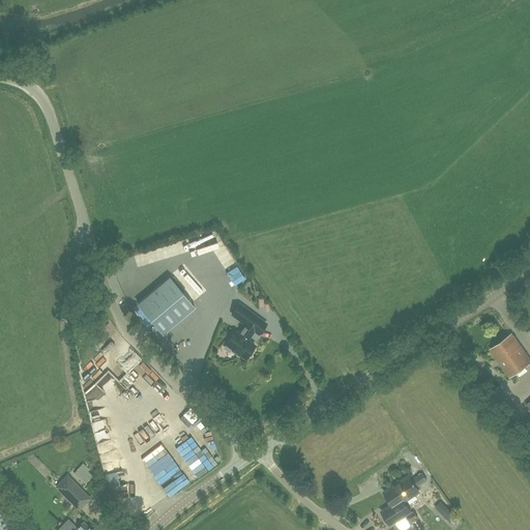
[(186,253),(200,249),(198,238),(183,241),(186,253)]
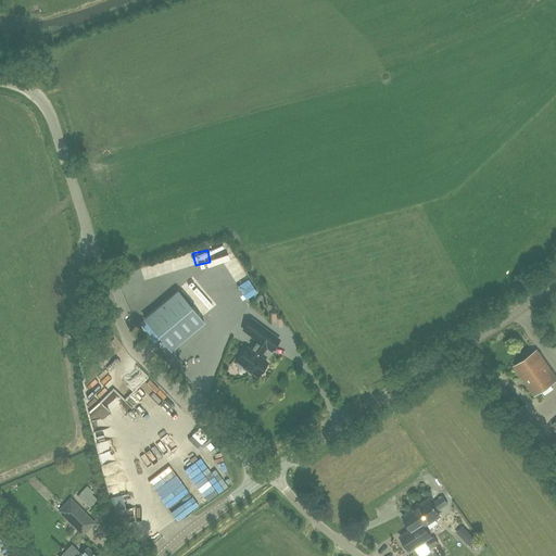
[(167,273),(182,269),(180,257),(165,261),(167,273)]
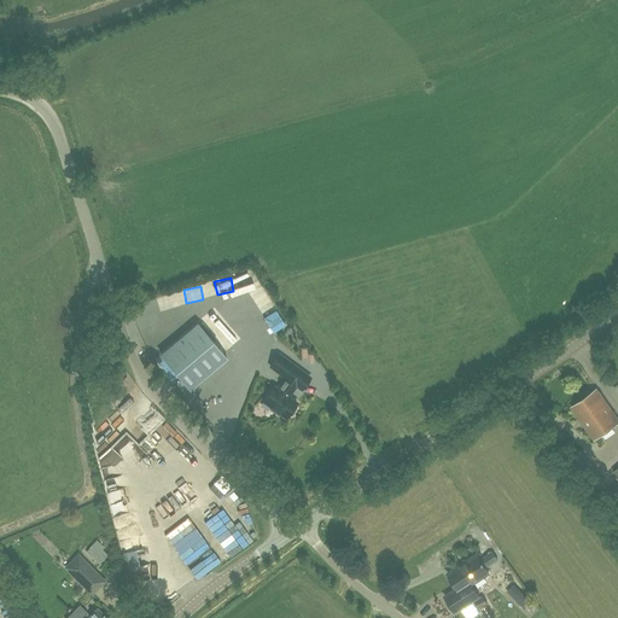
[(264,289),(251,295),(257,304),(269,298),(264,289)]
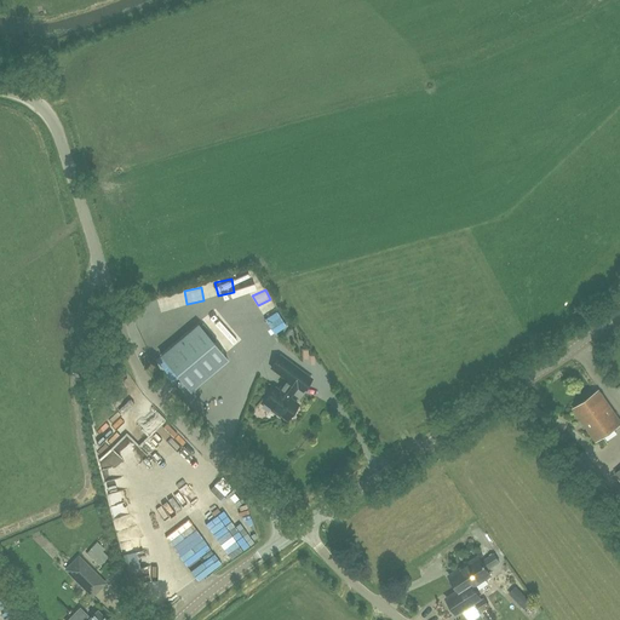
[(174,309),(182,306),(177,294),(170,297),(174,309)]
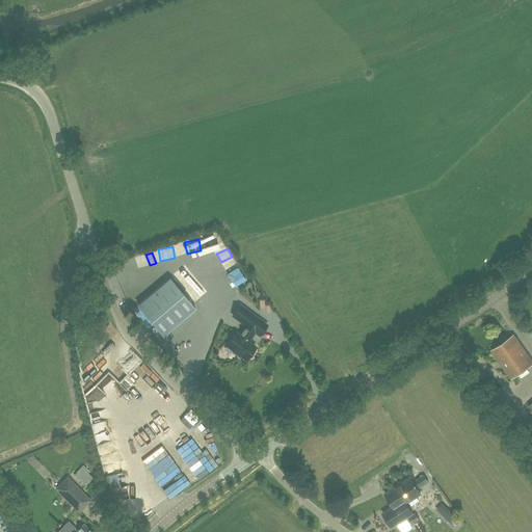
[(221,267),(241,287),(249,278),(231,259),(221,267)]
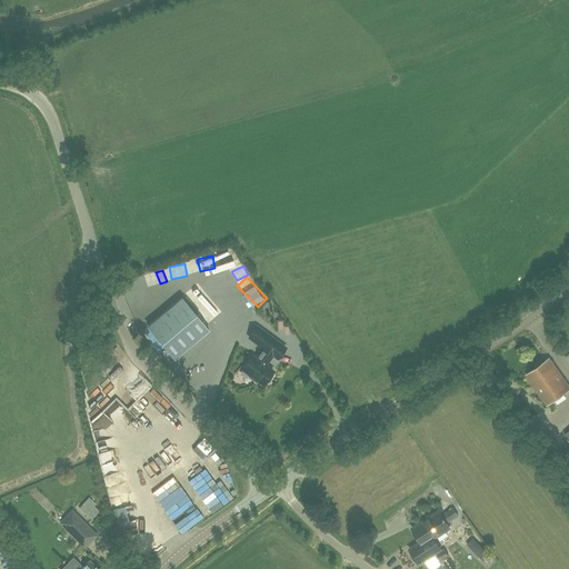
[(196,289),(189,293),(210,319),(220,310),(201,287),(197,290),(196,289)]
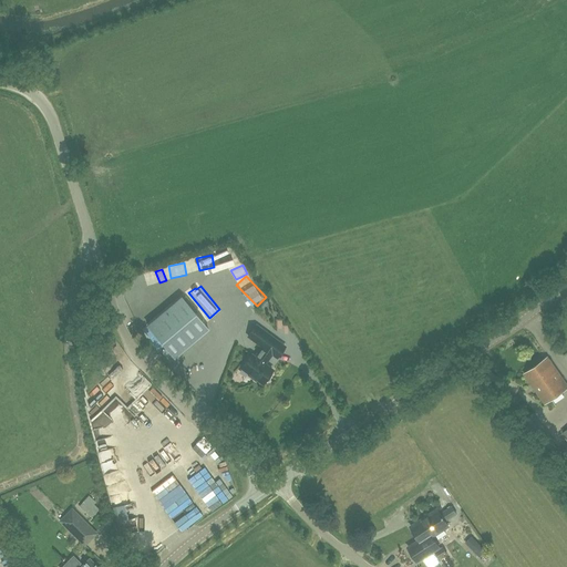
[(181,296),(146,325),(175,358),(208,330),(181,296)]
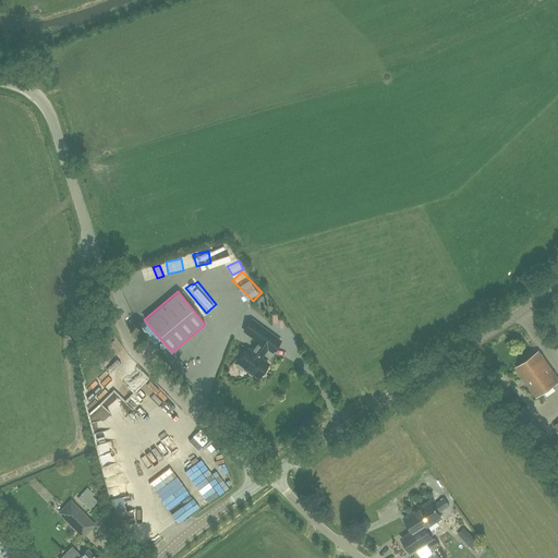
[(259,375),(263,376),(268,370),(267,366),(268,364),(261,359),(268,349),(273,352),(280,341),(252,320),(244,331),(258,341),(251,351),(247,349),(238,363),(245,368),(244,370),(252,375),(253,373),(258,377),(259,375)]
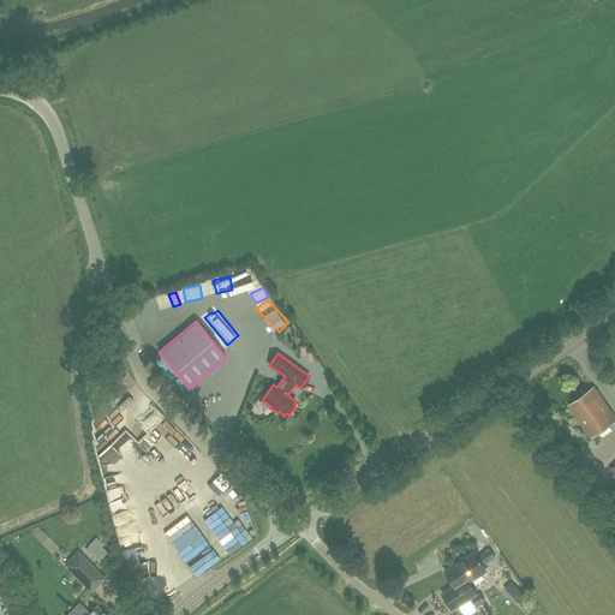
[(597,410),(605,405),(593,388),(569,406),(578,418),(586,412),(587,415),(596,408),(597,410)]
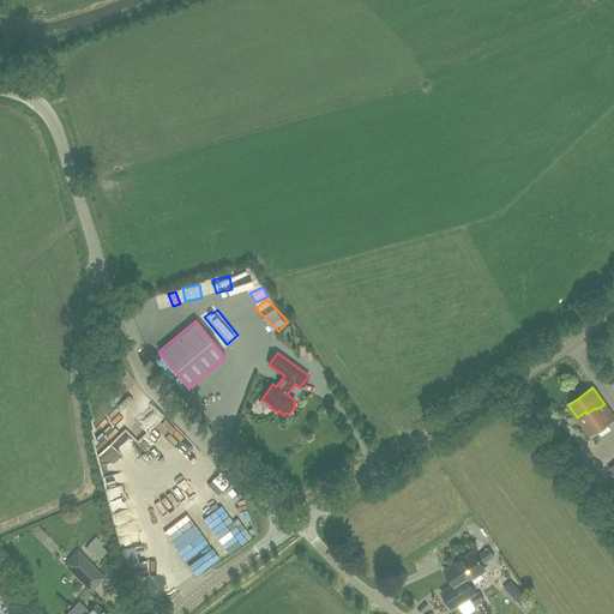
[(585,411),(577,417),(590,437),(613,419),(613,417),(605,404),(596,409),(595,408),(587,414),(585,411)]
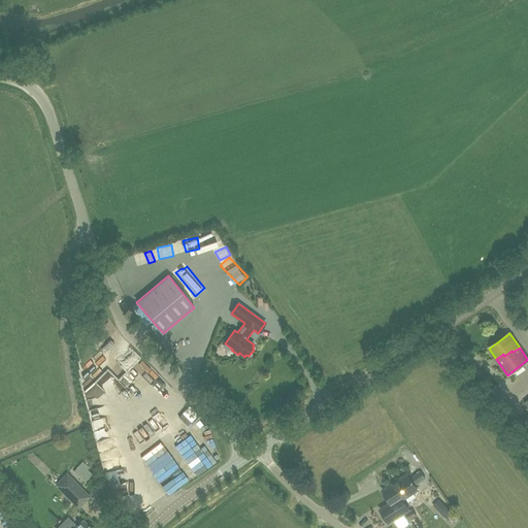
[(129,386),(136,381),(132,374),(125,381),(129,386)]
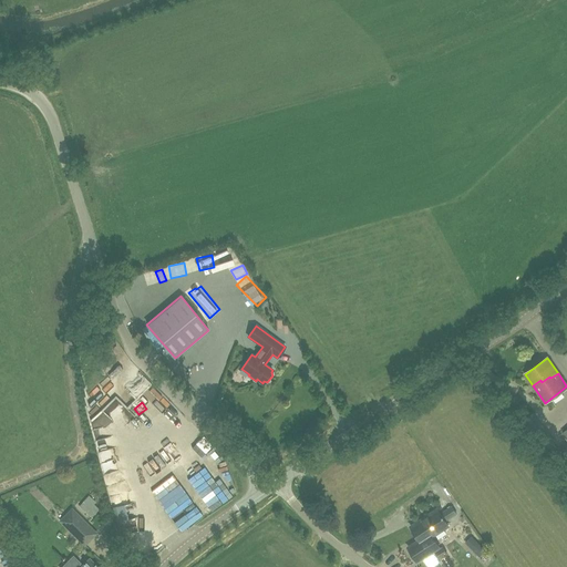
[(112,445),(114,445),(112,437),(99,441),(102,452),(100,453),(101,460),(114,456),(112,445)]
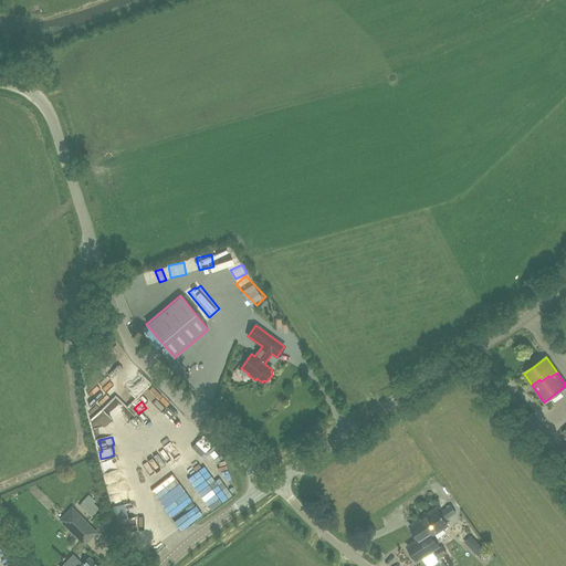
[(171,453),(179,464),(185,460),(177,449),(171,453)]
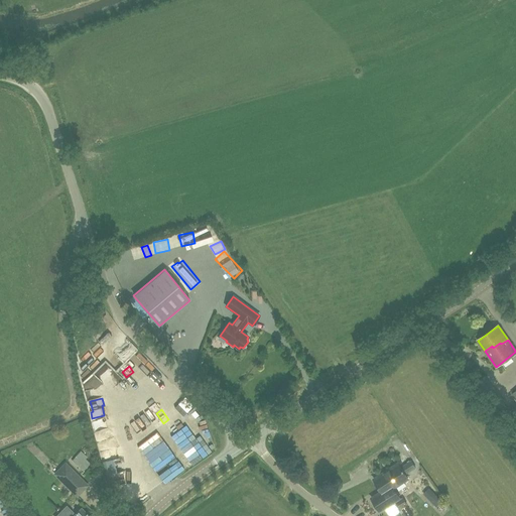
[(94,429),(112,426),(110,418),(93,420),(94,429)]
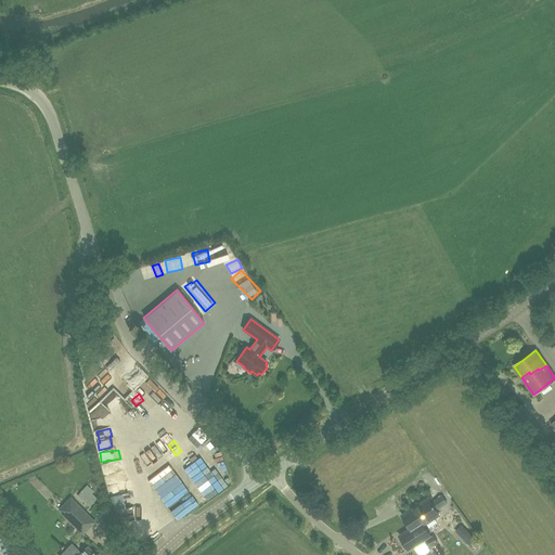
[(102,465),(105,473),(118,468),(116,461),(102,465)]
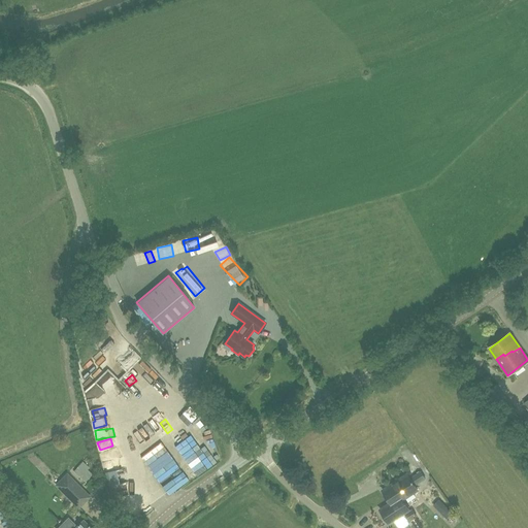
[(209,468),(219,462),(203,441),(195,448),(209,468)]
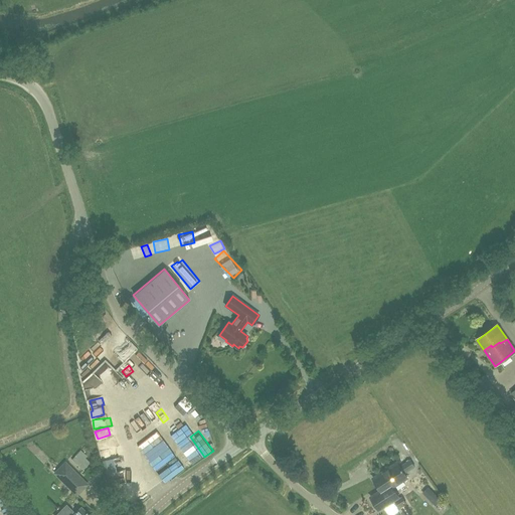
[(145,443),(156,458),(165,451),(155,436),(145,443)]
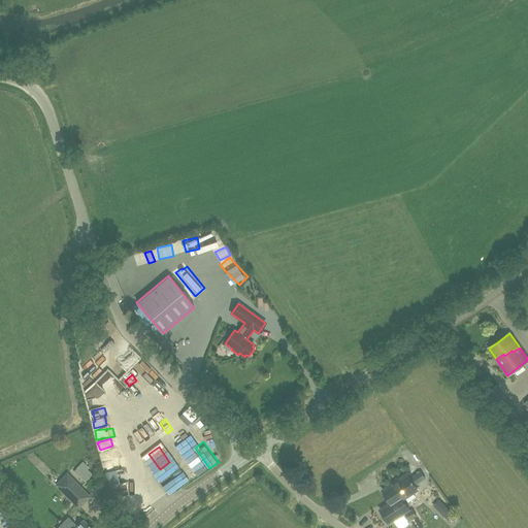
[(186,459),(191,455),(187,450),(182,454),(186,459)]
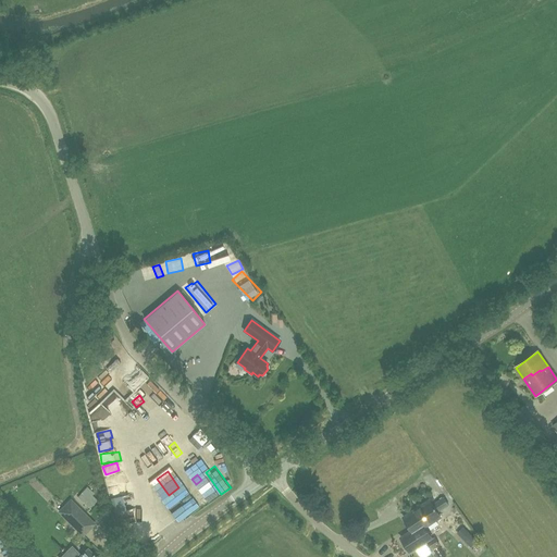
[(122,493),(132,491),(131,483),(121,485),(122,493)]
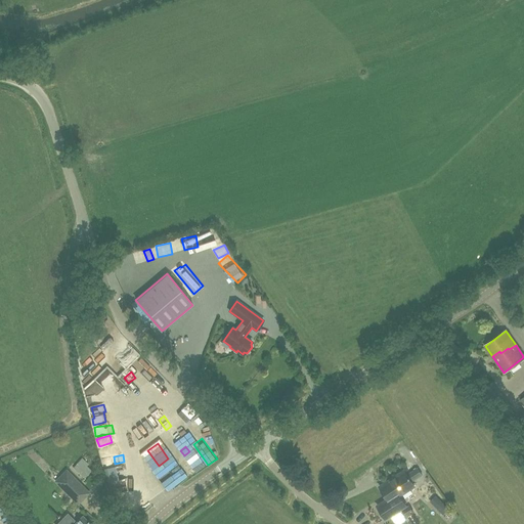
[(84,459),(75,468),(84,478),(93,469),(84,459)]
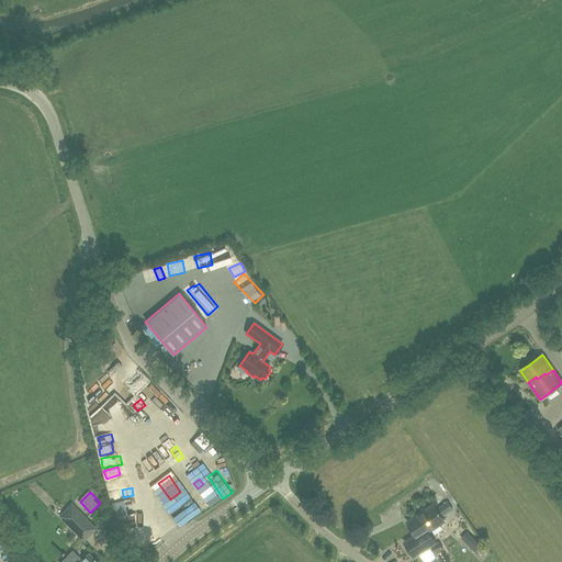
[(121,513),(137,507),(134,498),(117,504),(121,513)]
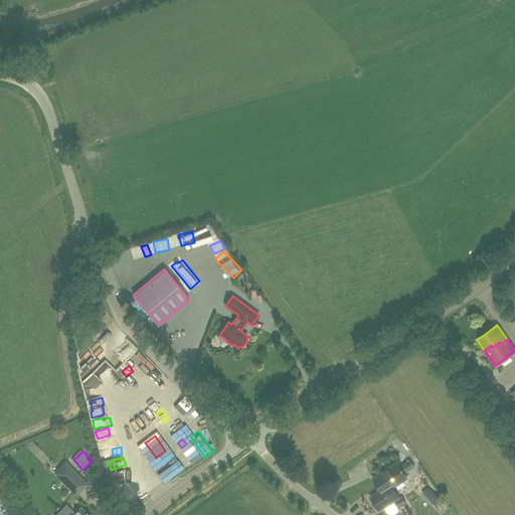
[(179,474),(177,468),(176,468),(172,458),(161,462),(167,478),(179,474)]
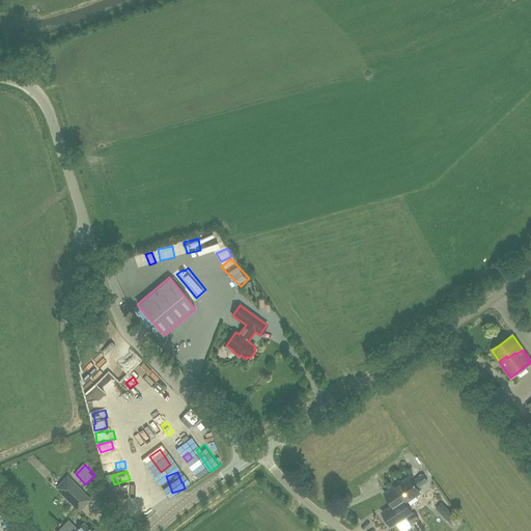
[(67,478),(57,487),(79,510),(89,500),(67,478)]
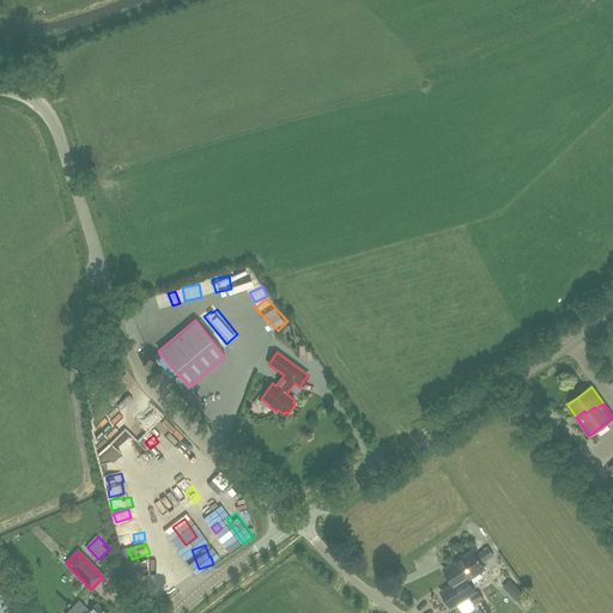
[(436,599),(435,600),(445,607),(447,605),(455,611),(461,602),(468,607),(478,593),(461,582),(467,572),(456,566),(455,568),(449,564),(430,595),(436,599)]
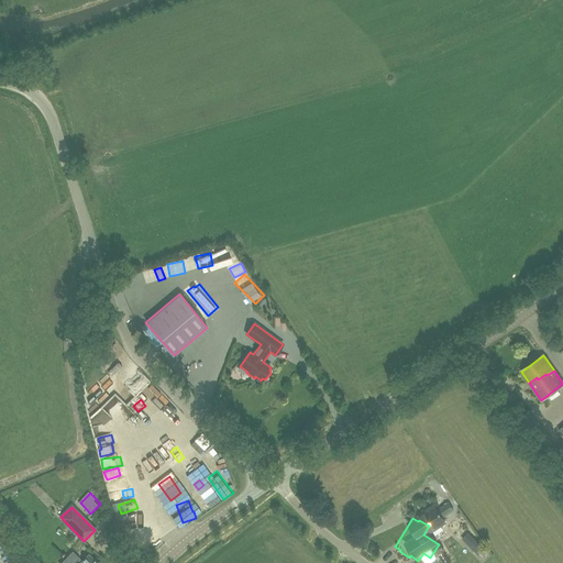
[(478,554),(485,549),(477,540),(471,544),(478,554)]
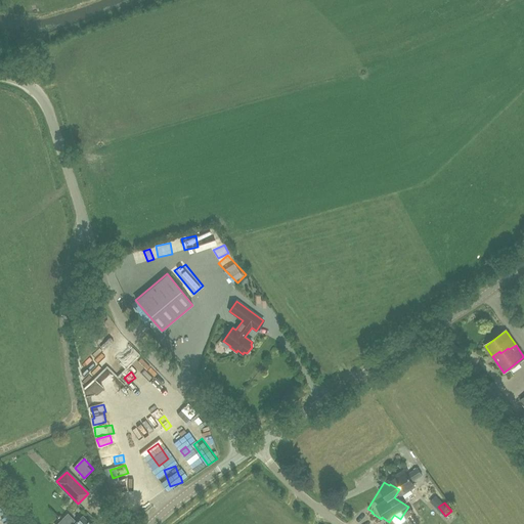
[(90,523),(83,516),(82,517),(76,523),(74,521),(74,520),(68,514),(61,520),(66,523),(90,523)]
